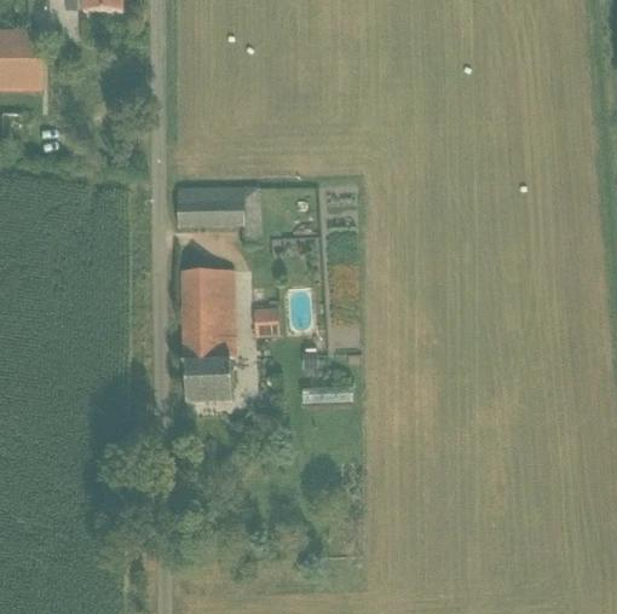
[(80,0),(81,10),(121,11),(120,0),(80,0)]
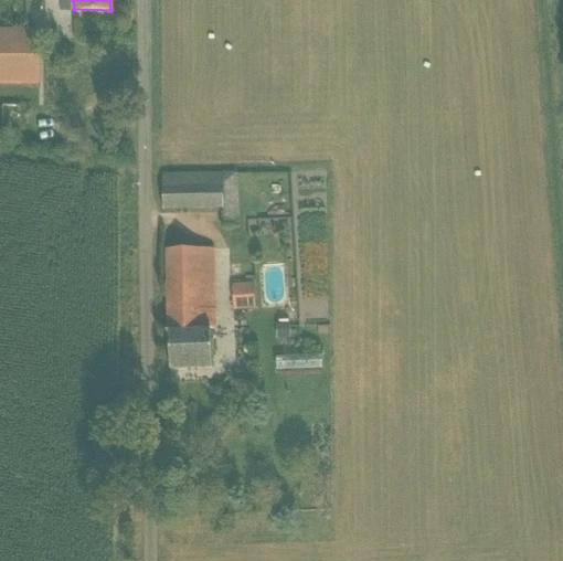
[(0,80),(36,80),(36,29),(0,29),(0,80)]
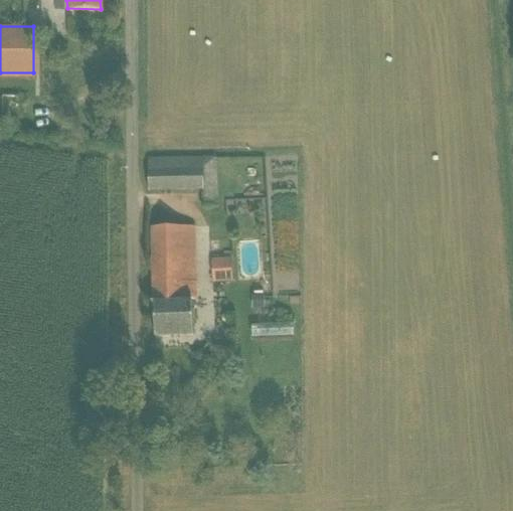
[(213,156),(180,156),(181,187),(214,186),(213,156)]
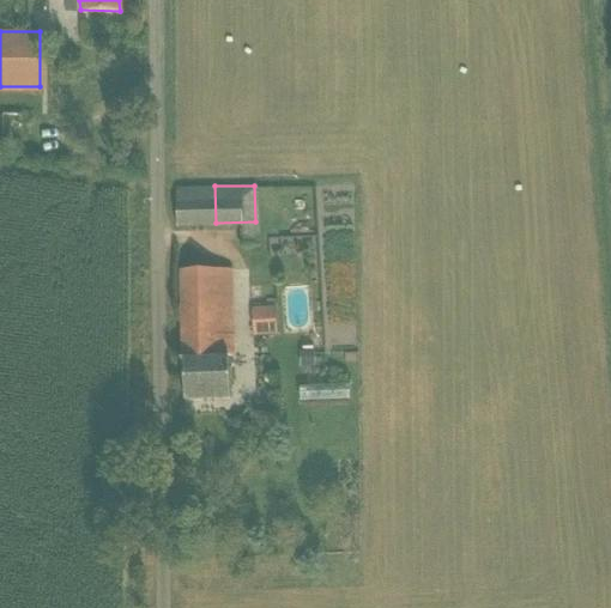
[(230,266),(180,267),(179,267),(182,397),(228,395),(225,353),(233,353),(230,266)]
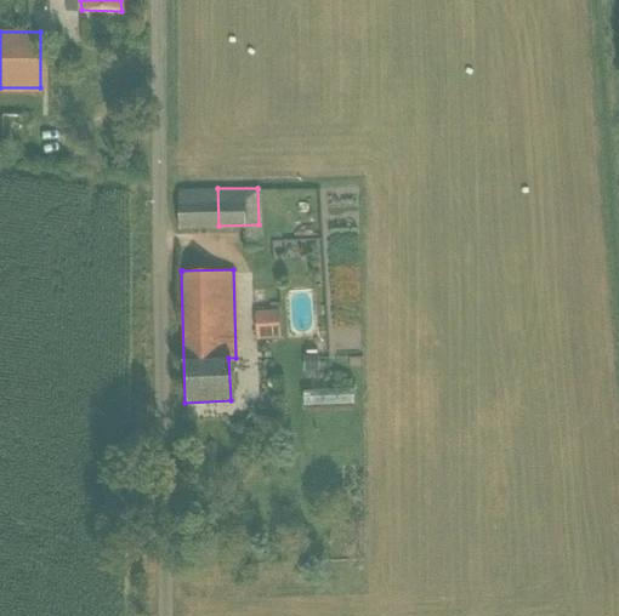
[(279,304),(255,307),(256,335),(280,332),(279,304)]
